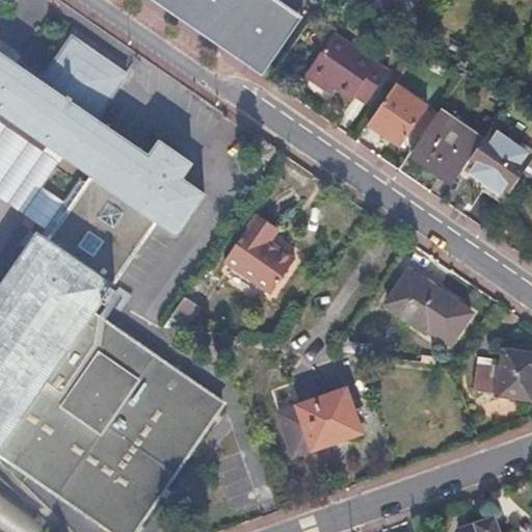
[(150,0),(271,81),(276,73),(269,68),(303,17),(278,0),(150,0)]
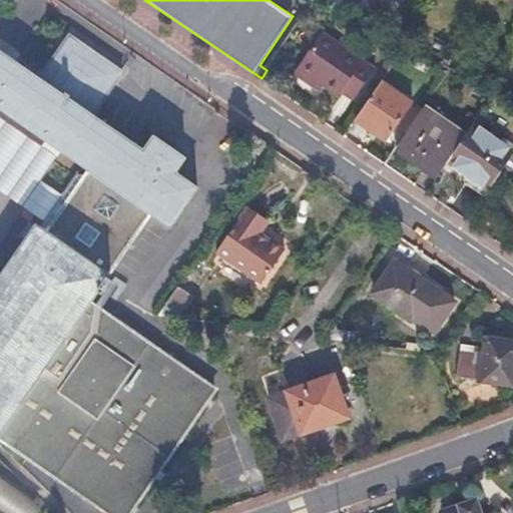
[(363,58),(321,31),(298,66),(320,81),(339,94),(363,58)]
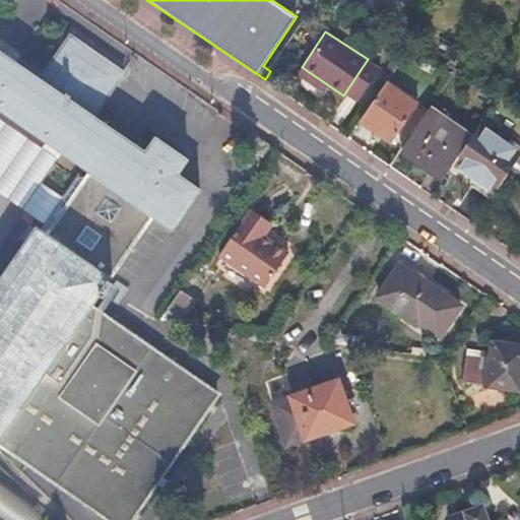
[(71,38),(41,79),(95,119),(126,76),(71,38)]
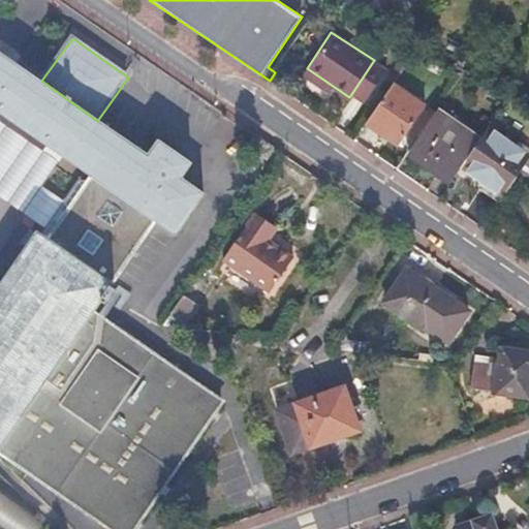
[(0,114),(68,160),(29,218),(54,235),(50,242),(114,287),(158,219),(178,232),(205,193),(183,179),(193,163),(159,139),(150,155),(97,121),(41,81),(0,52),(0,114)]
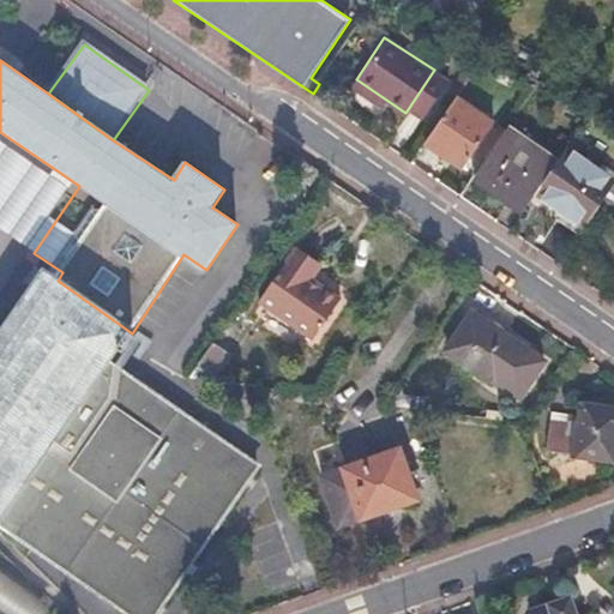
[(493,125),(456,100),(425,144),(443,156),(461,168),(493,125)]
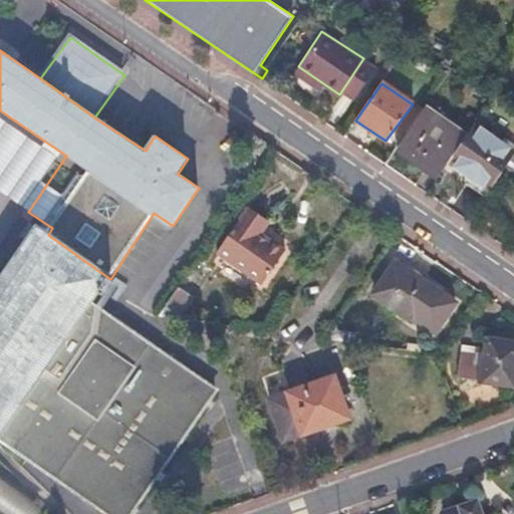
[(448,161),(454,153),(442,145),(455,124),(427,106),(398,148),(418,162),(439,176),(448,161)]
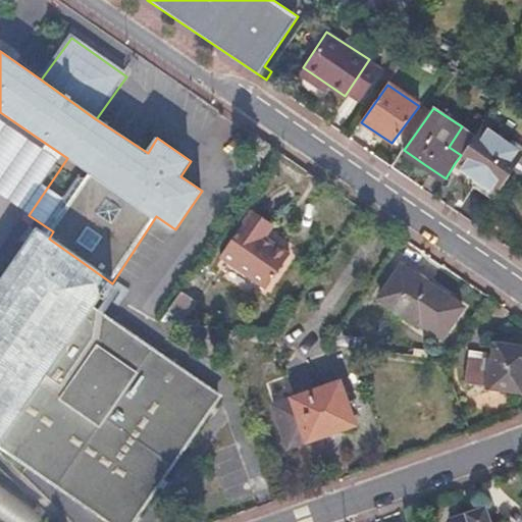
[(0,196),(29,215),(67,158),(0,112),(0,196)]
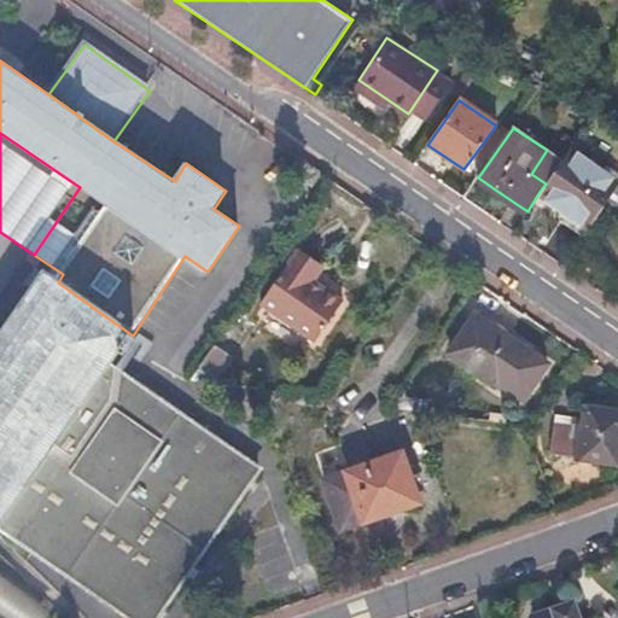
[(617,184),(570,150),(546,184),(538,193),(563,211),(588,228),(617,184)]
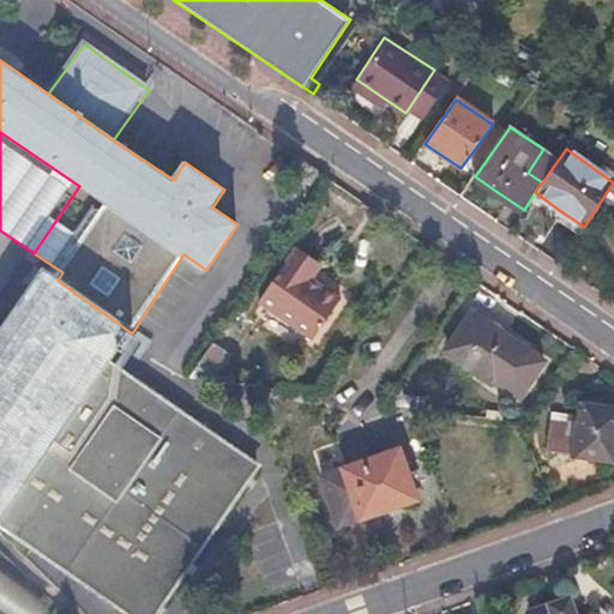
[(0,521),(109,365),(132,333),(58,281),(62,272),(34,253),(0,300),(0,521)]
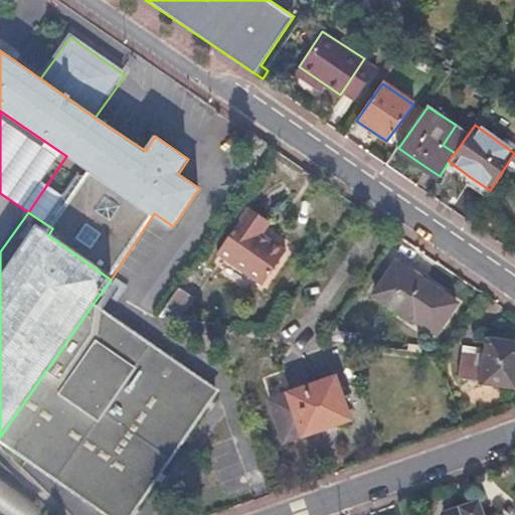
[(254,221),(244,214),(215,254),(262,287),(285,253),(260,236),(265,229),(254,221)]
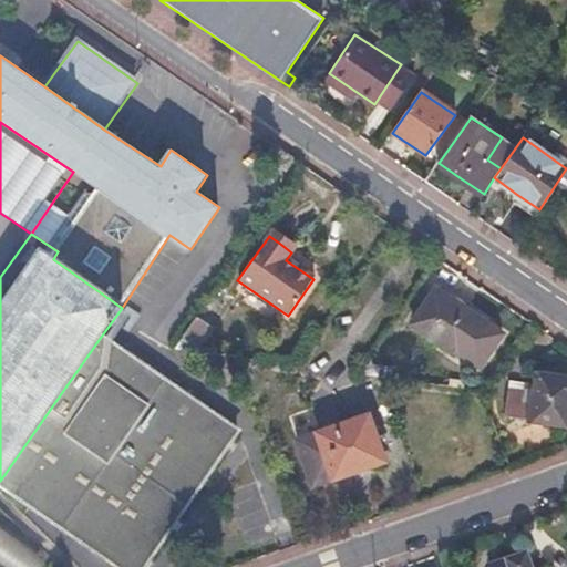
[(457,306),(436,291),(412,326),(478,371),(502,337),(457,306)]
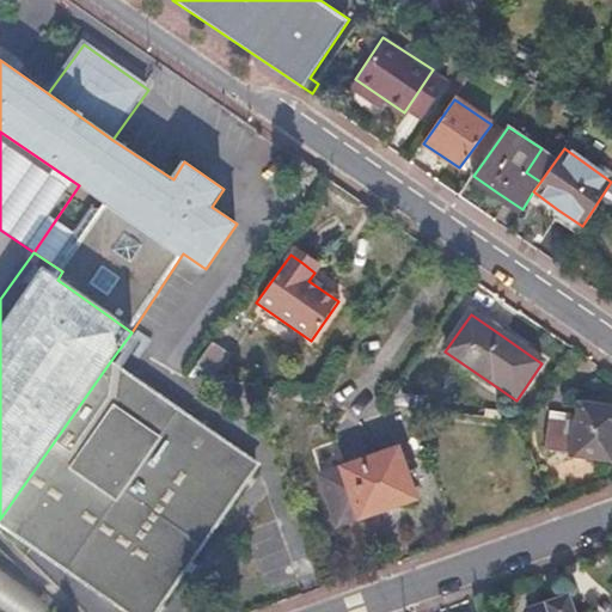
[(230,355),(212,342),(199,361),(215,374),(230,355)]
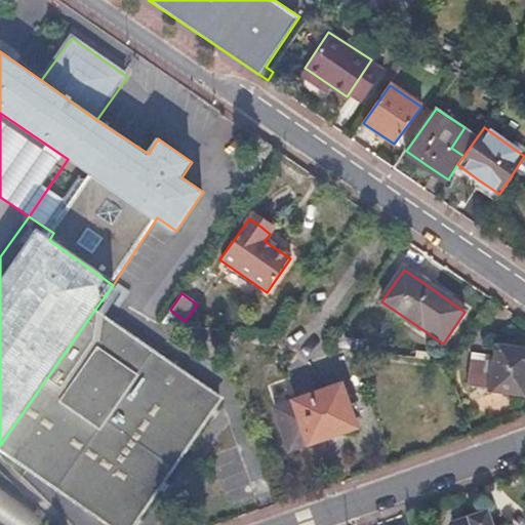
[(132,524),(219,401),(93,312),(0,445),(0,446),(111,524),(132,524)]
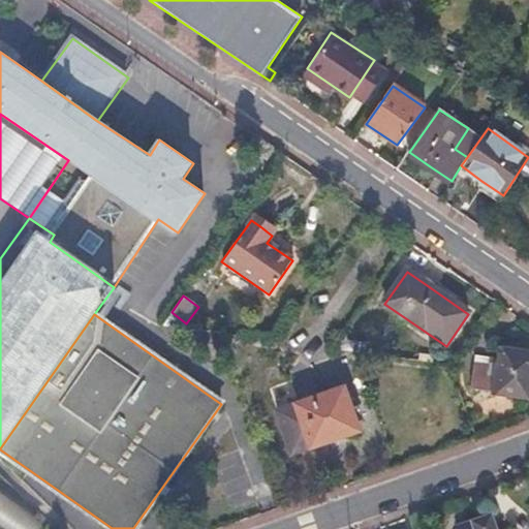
[(528,354),(522,353),(506,352),(502,380),(489,379),(491,360),(474,358),(470,392),(528,399),(528,354)]
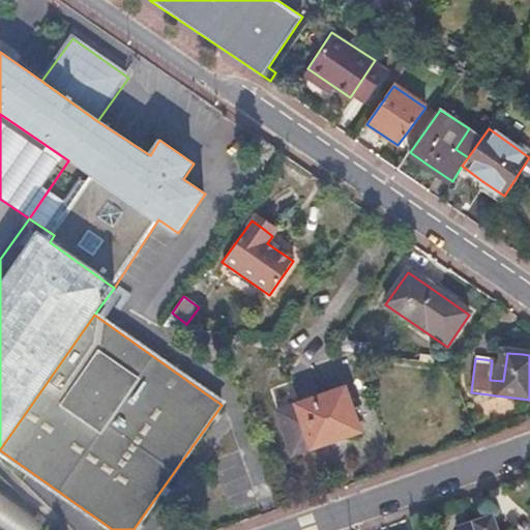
[(360,434),(345,390),(277,413),(292,457),(326,445),(360,434)]
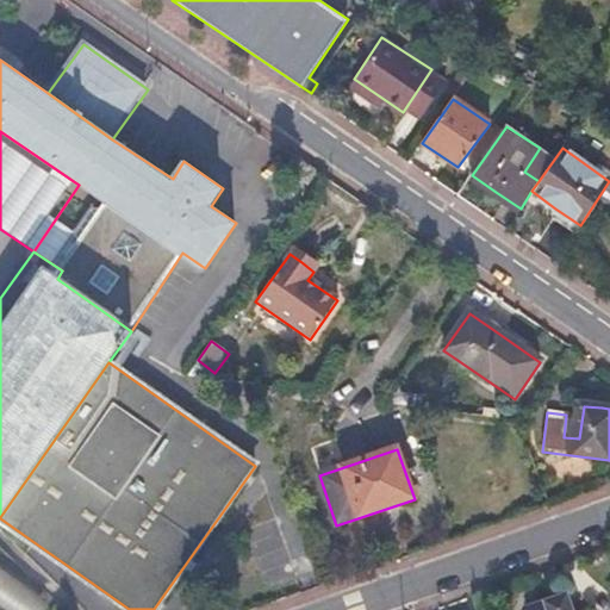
[(0,605),(6,609),(50,609),(53,608),(0,571),(0,605)]
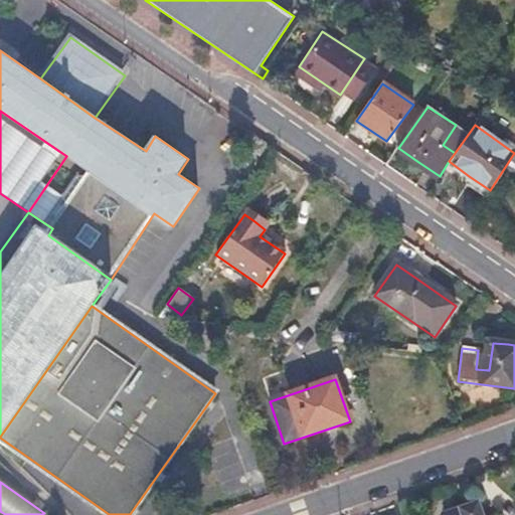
[(455,514),(481,514),(477,503),(462,509),(463,512),(455,514)]
